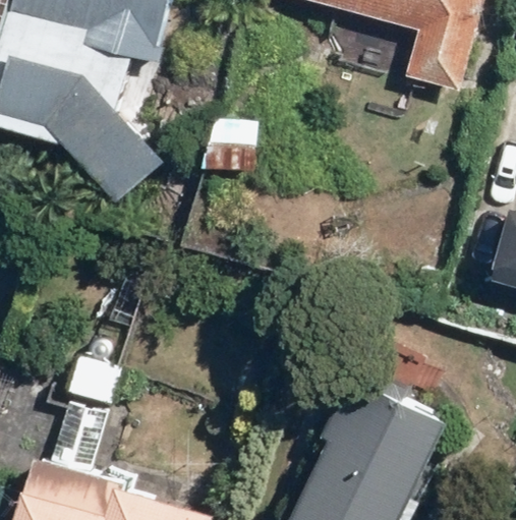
[(11,0),(0,35),(0,126),(115,164),(168,0),(11,0)]
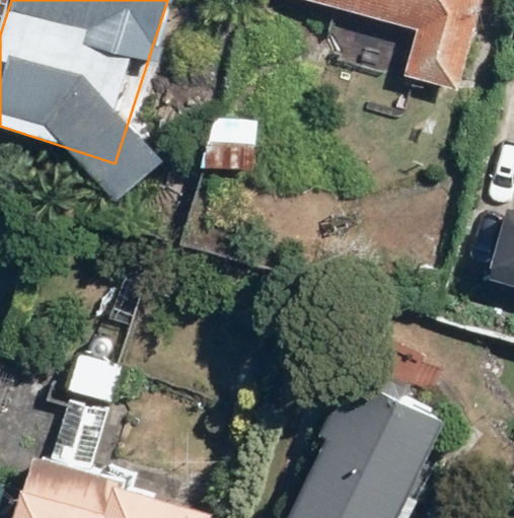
[(323,0),(310,50),(459,92),(486,0),(323,0)]
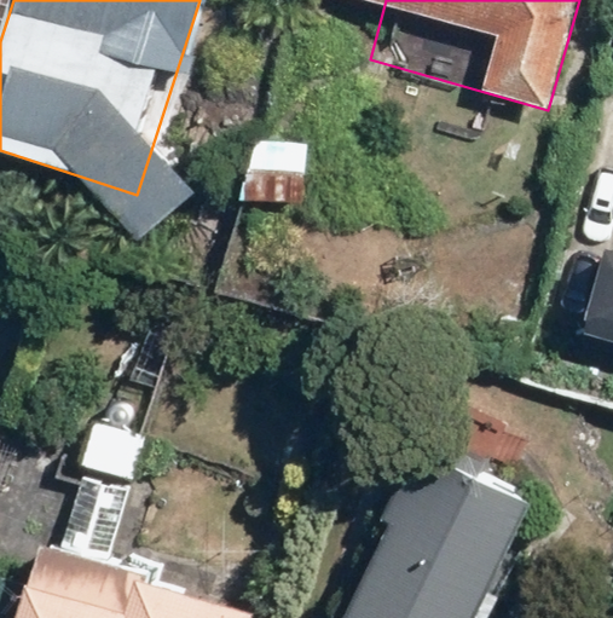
[(612,253),(605,250),(582,342),(612,351),(612,253)]
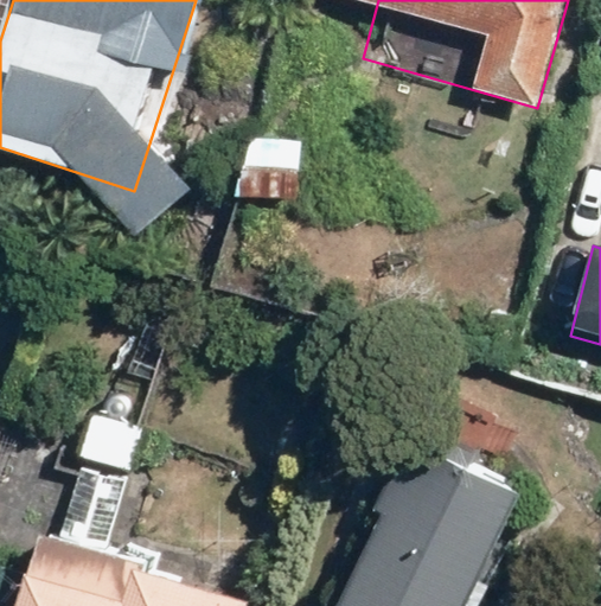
[(467,605),(520,490),(411,441),(337,605),(467,605)]
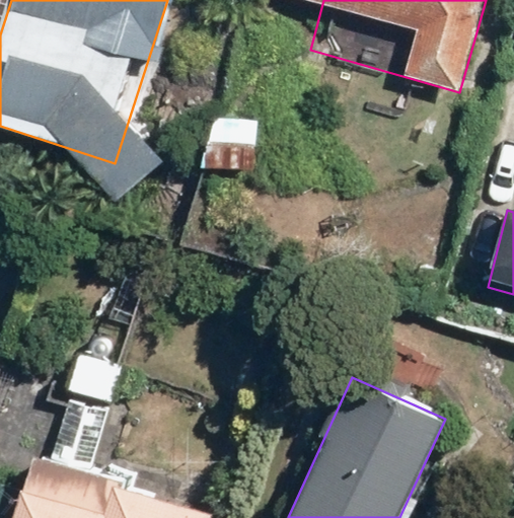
[(213,517),(214,516),(140,495),(126,490),(128,483),(32,455),(13,517),(213,517)]
